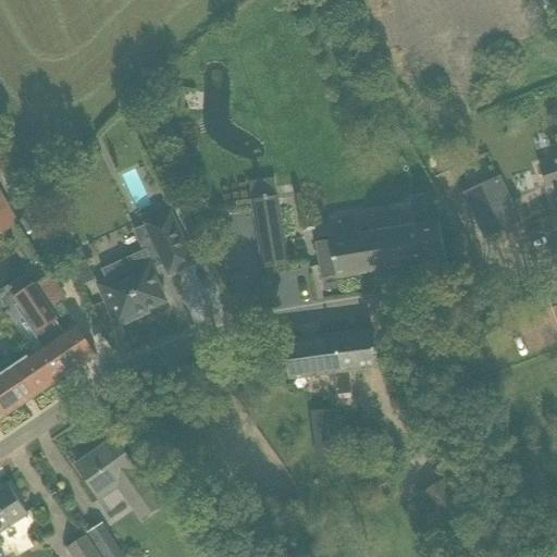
[(556,160),(542,165),(548,185),(553,184),(556,199),(556,160)]
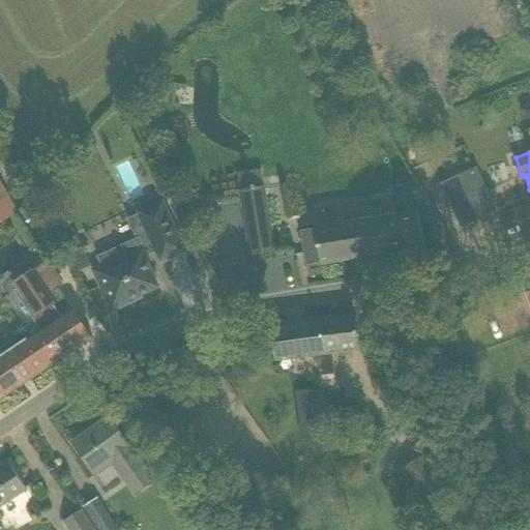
[(475,171),(443,185),(453,206),(455,205),(465,226),(492,213),(482,193),(484,192),(475,171)]
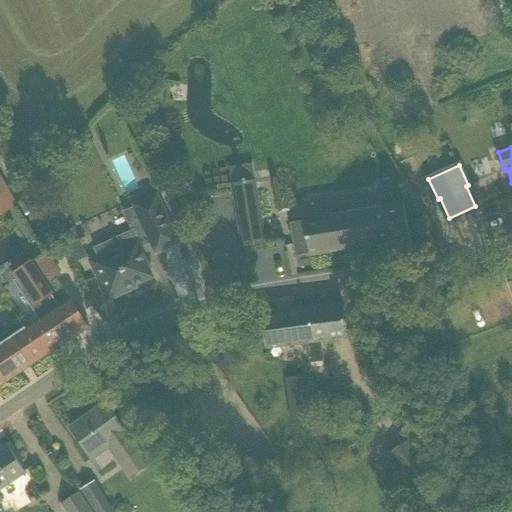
[(0,196),(9,191),(0,175),(0,196)]
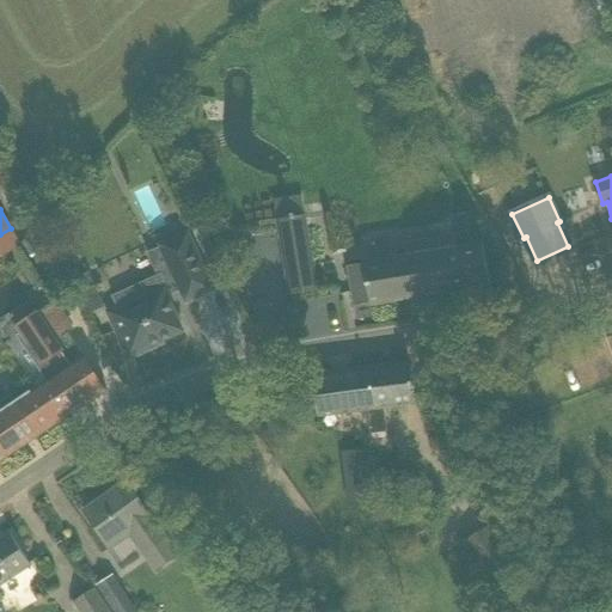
[(305,215),(276,220),(289,297),(318,292),(305,215)]
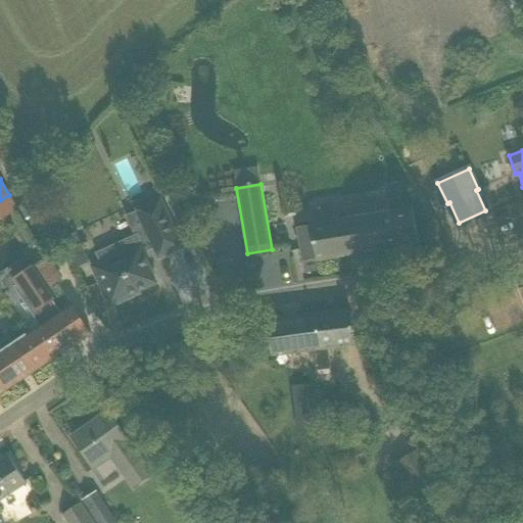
[(136,209),(158,258),(183,247),(160,198),(136,209)]
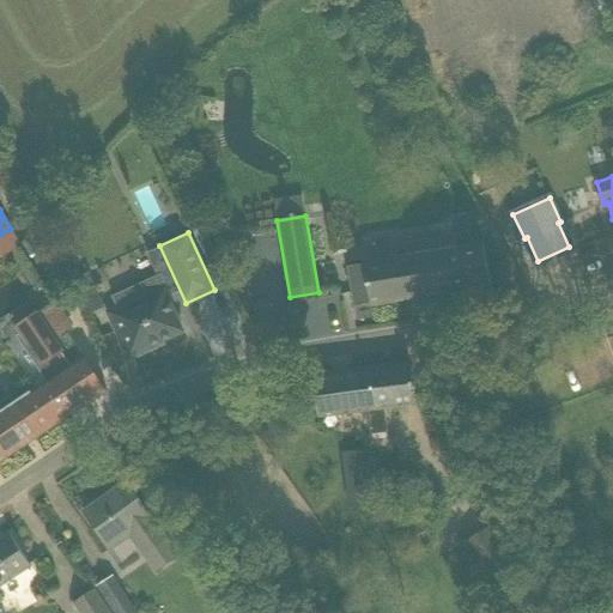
[(490,287),(483,243),(457,247),(455,234),(401,243),(404,255),(347,265),(354,308),(370,304),(371,307),(490,287)]
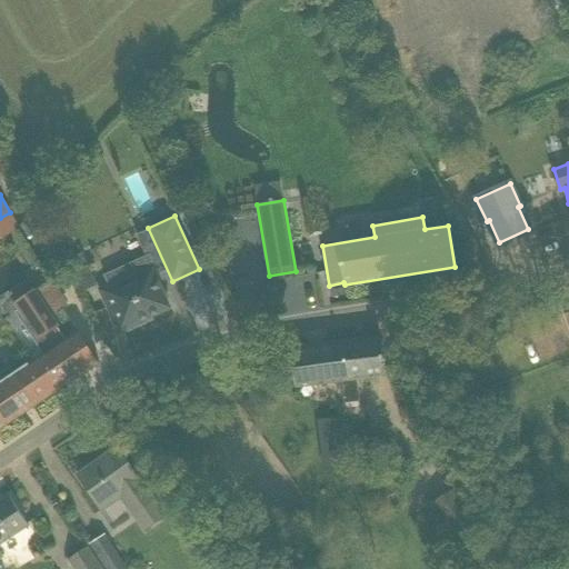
[(82,253),(66,261),(71,273),(88,266),(82,253)]
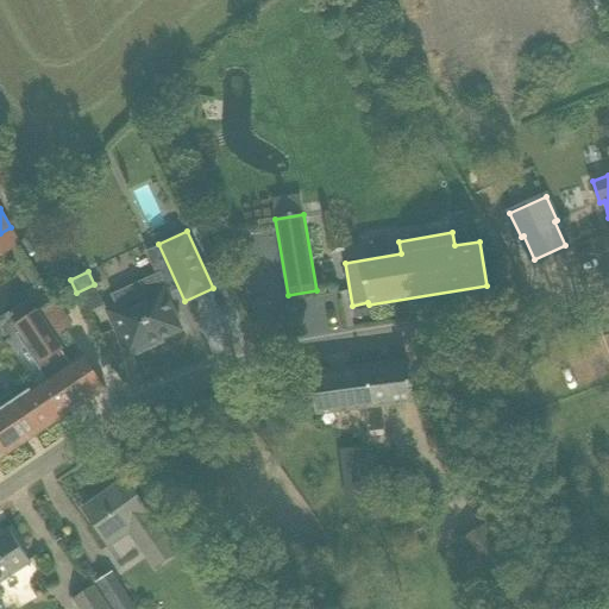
[(117,305),(105,311),(118,337),(129,359),(130,358),(129,356),(151,345),(150,341),(158,337),(161,340),(182,331),(169,302),(173,300),(169,295),(159,274),(112,296),(117,305)]
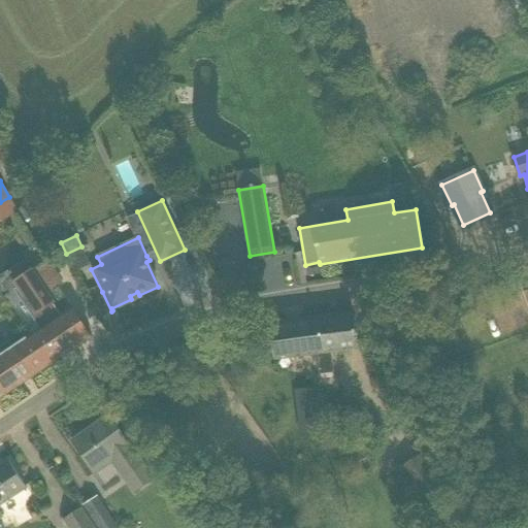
[(71,308),(61,316),(53,303),(58,301),(34,266),(11,281),(17,289),(14,291),(40,329),(0,357),(0,398),(91,337),(71,308)]
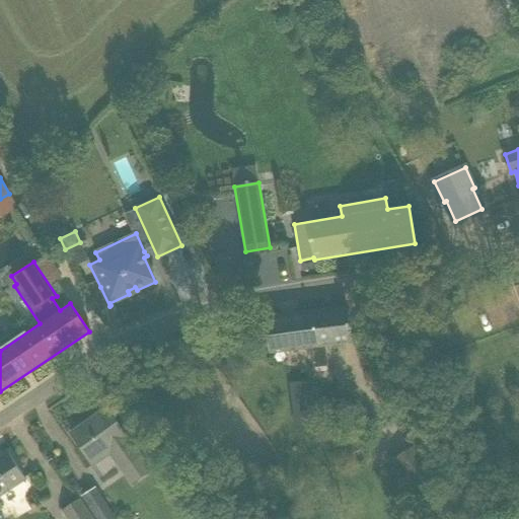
[(348,309),(267,319),(271,353),(306,349),(307,354),(311,353),(313,369),(327,367),(325,347),(352,344),(348,309)]
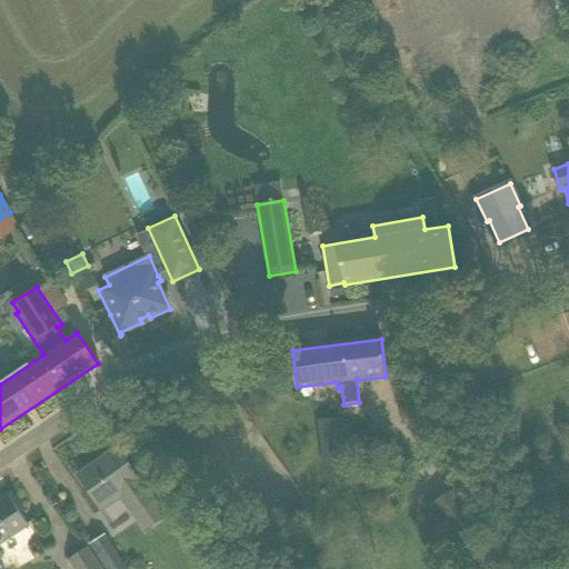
[(397,392),(408,419),(425,412),(413,386),(397,392)]
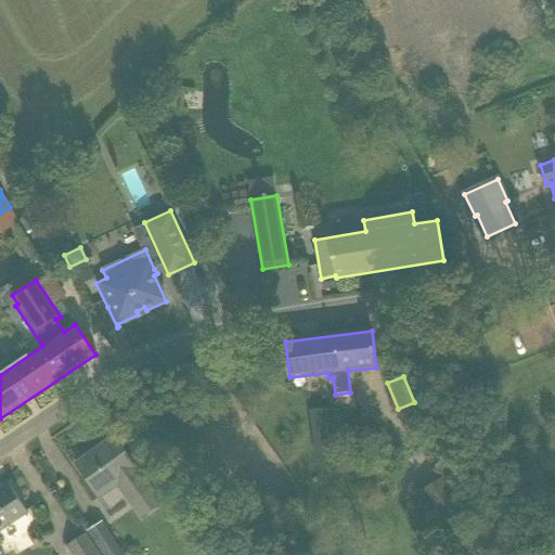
[(414,402),(398,409),(407,423),(422,414),(414,402)]
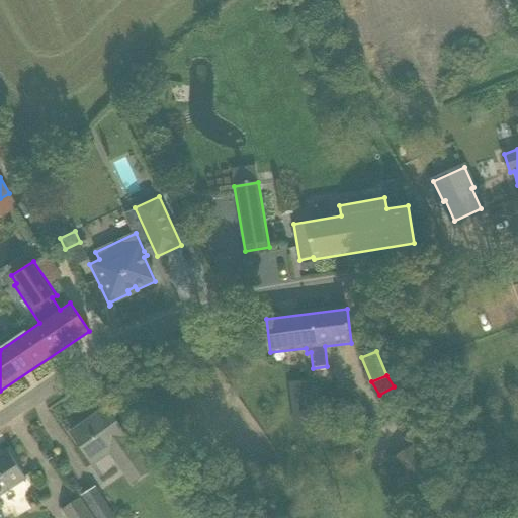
[(311,381),(290,383),(294,418),(316,415),(311,381)]
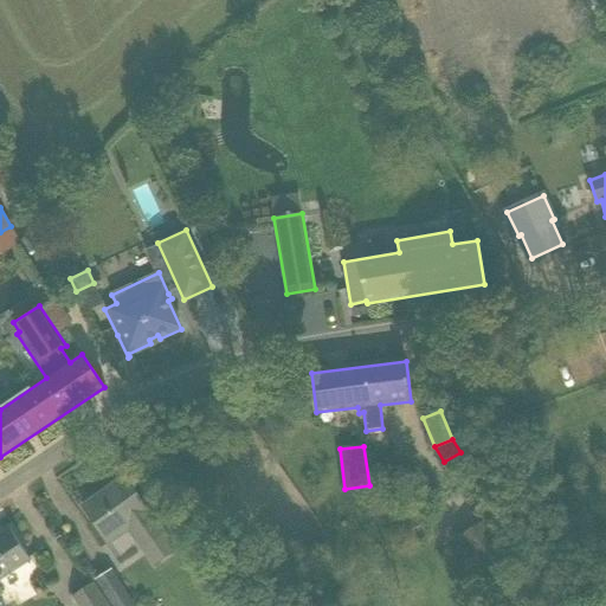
[(100,496),(84,507),(105,539),(126,524),(144,552),(166,537),(123,478),(109,489),(113,496),(104,502),(100,496)]
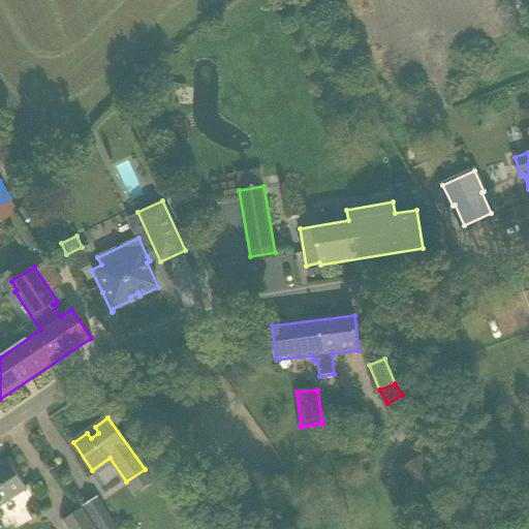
[(390,476),(423,528),(489,528),(431,438),(412,449),(417,458),(390,476)]
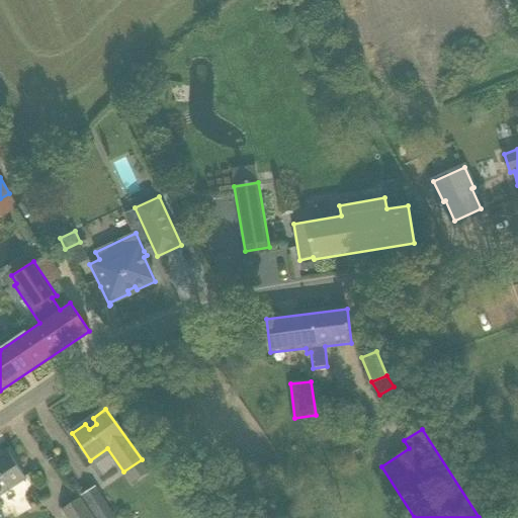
[(9,453),(0,458),(0,509),(3,508),(0,503),(0,496),(12,489),(25,480),(26,480),(13,460),(9,453)]
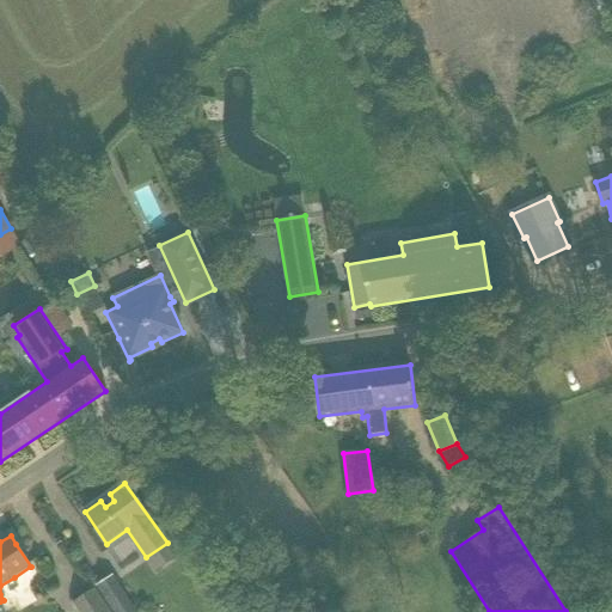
[(136,611),(112,575),(96,586),(114,611),(136,611)]
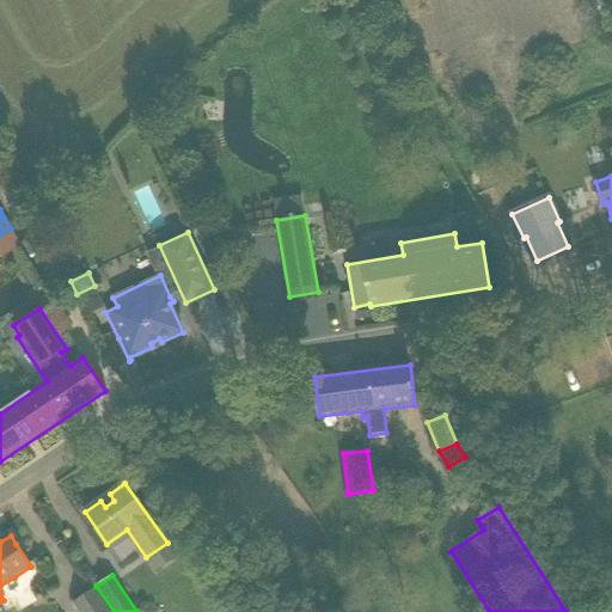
[(74,601),(81,611),(109,611),(93,589),(74,601)]
